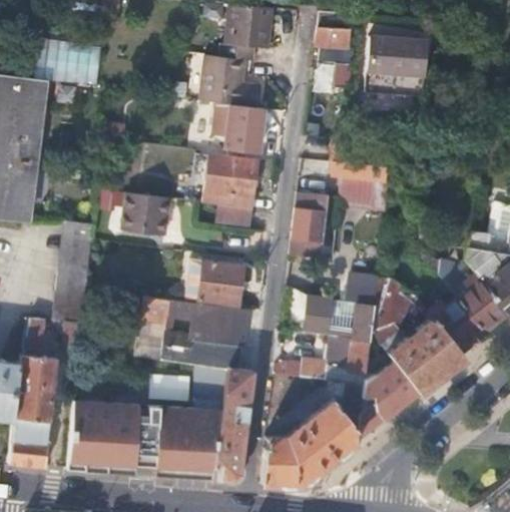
[(246,61),(253,62),(255,48),(268,50),(273,11),(231,7),(226,45),(221,46),(220,58),(246,61)]
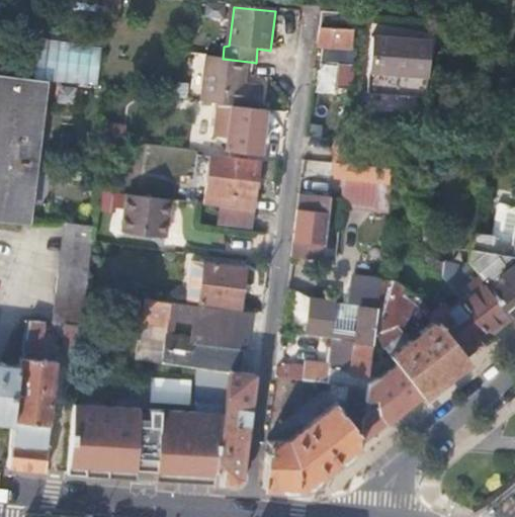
[(350,27),(351,12),(323,10),(321,25),(350,27)]
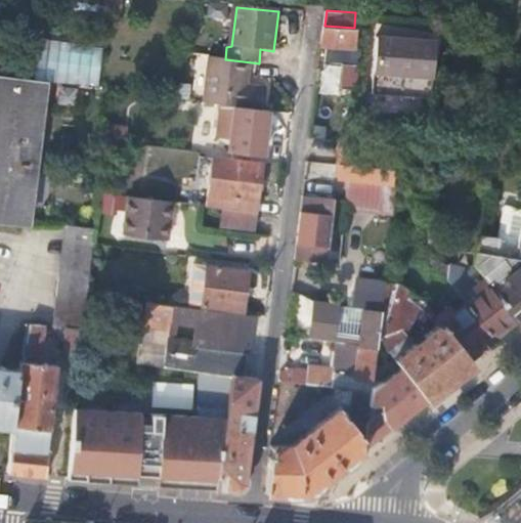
[(358,28),(354,28),(324,26),(322,46),(327,46),(357,48),(358,28)]
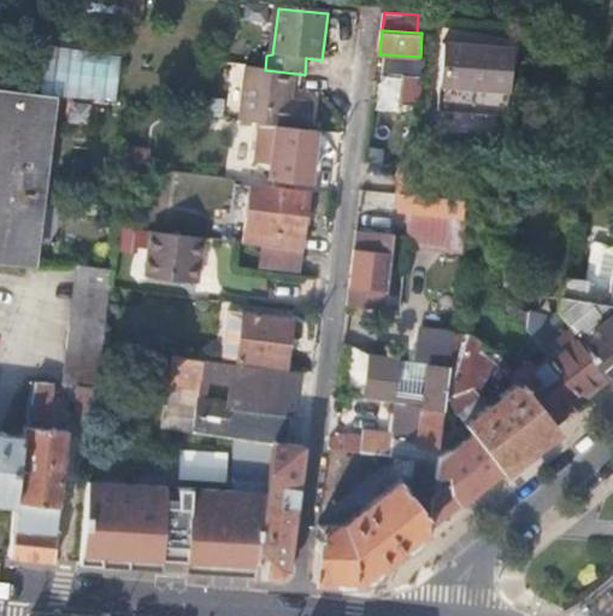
[(429,33),(422,33),(420,57),(384,54),(383,72),(425,75),(429,33)]
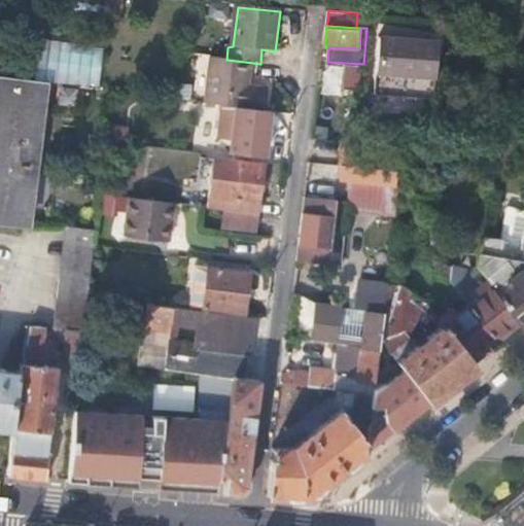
[(379,36),(377,70),(437,74),(439,39),(379,36)]
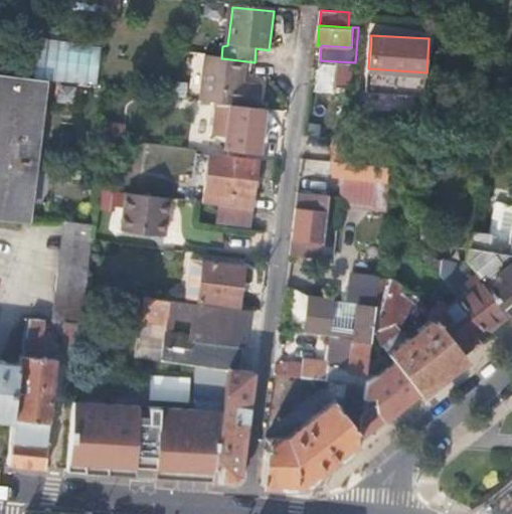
[(102,43),(37,36),(32,77),(98,84),(102,43)]
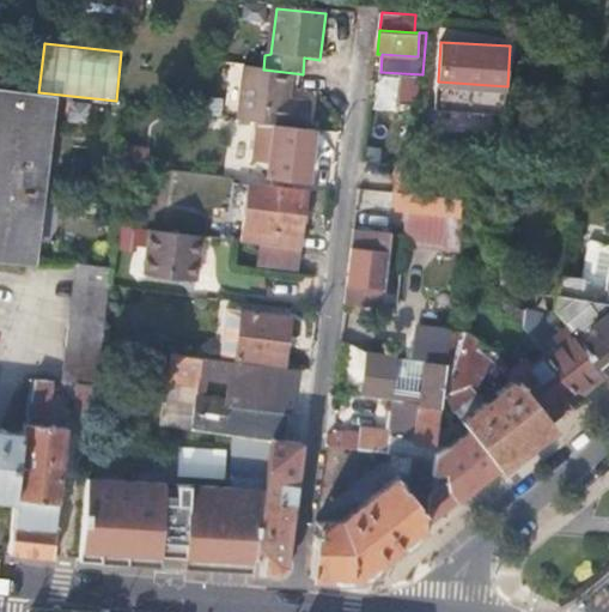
[(263,70),(245,67),(239,120),(269,123),(310,129),(311,110),(291,107),(294,73),(263,70)]
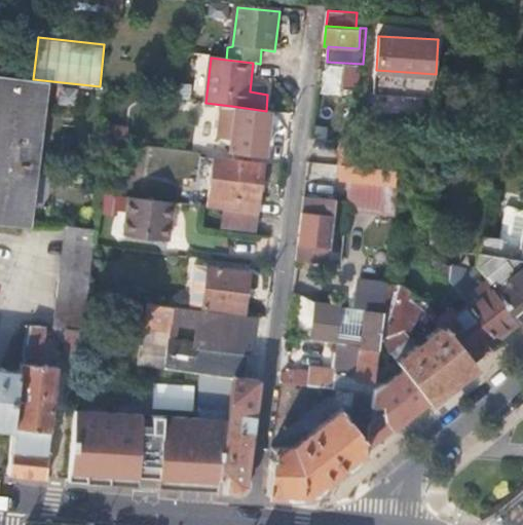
[(363,66),(345,64),(343,89),(361,90),(363,66)]
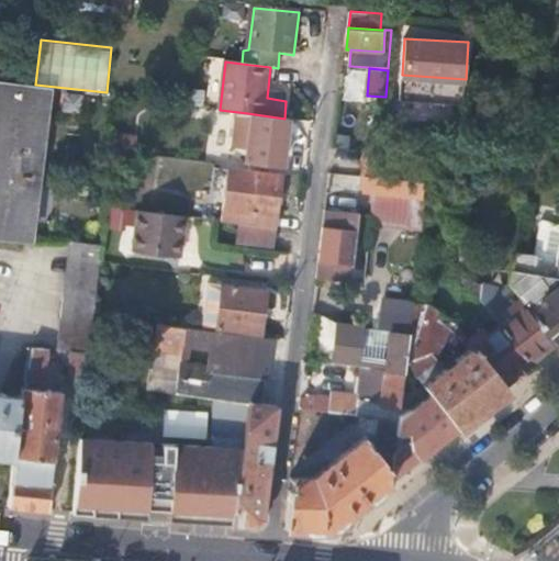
[(49,88),(0,81),(0,238),(32,243),(49,88)]
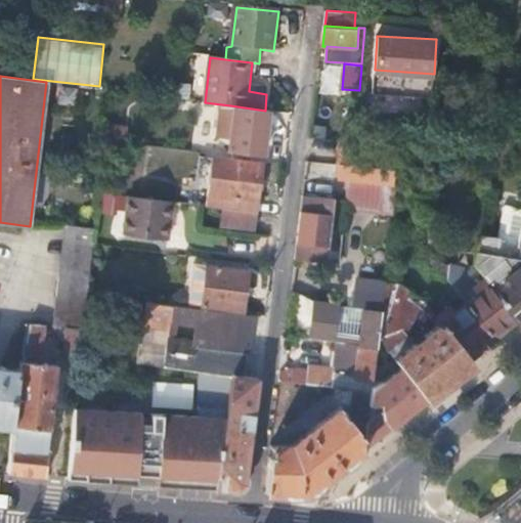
[(115,98),(114,114),(122,114),(123,99),(115,98)]
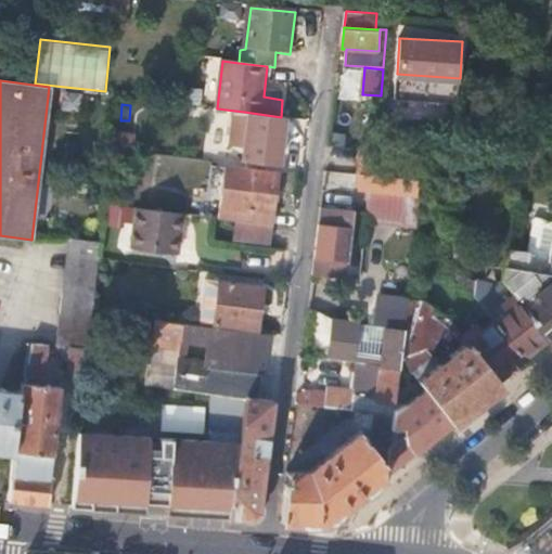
[(282,166),(289,117),(281,117),(244,112),(240,145),(259,147),(257,163),(282,166)]
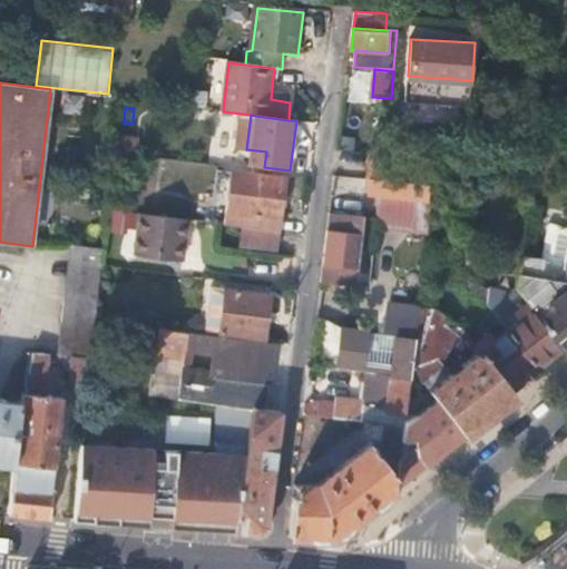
[(385,155),(372,154),(371,168),(370,178),(374,179),(383,180),(385,155)]
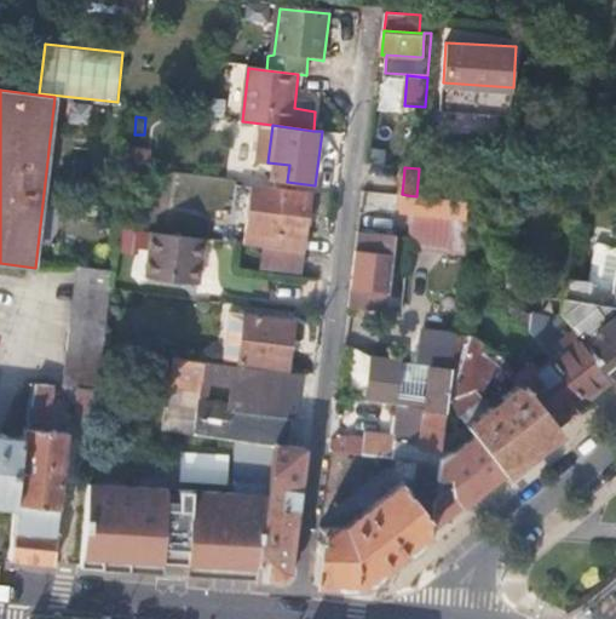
[(432,199),(452,201),(453,185),(433,184),(432,199)]
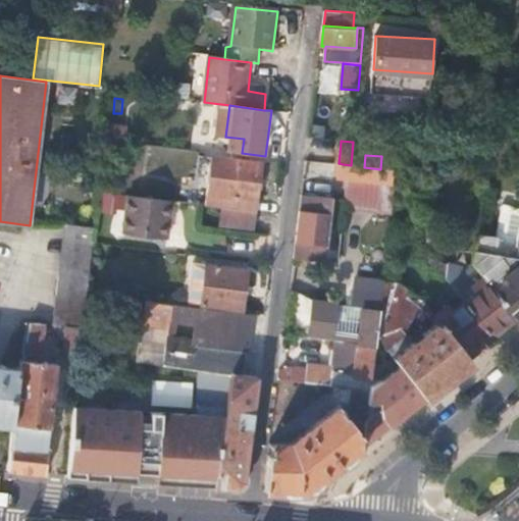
[(225,208),(258,211),(263,163),(211,158),(205,205),(225,208)]
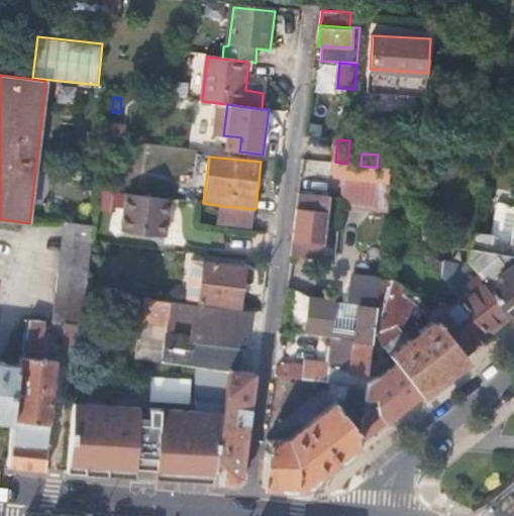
[(388,185),(390,169),(377,168),(361,166),(347,164),(339,163),(337,178),(344,180),(346,180),(388,185)]
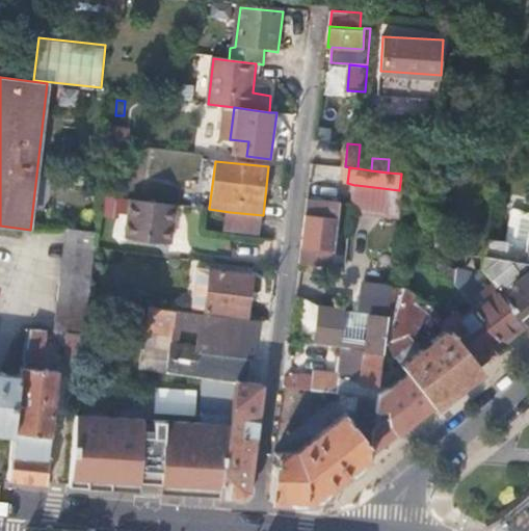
[(399,190),(356,185),(353,211),(400,217),(403,190),(399,190)]
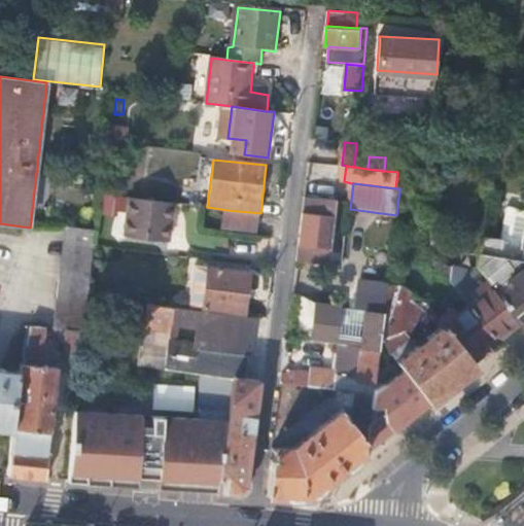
[(306,193),(298,258),(330,263),(339,197),(306,193)]
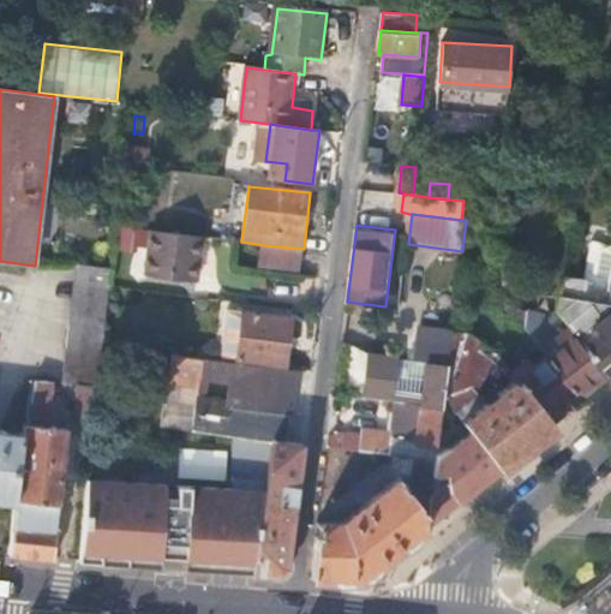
[(125,226),(123,250),(141,251),(143,227),(125,226)]
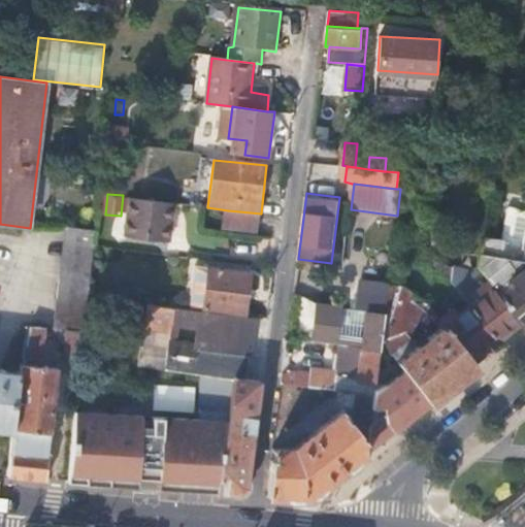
[(177,204),(133,199),(128,236),(172,242),(177,204)]
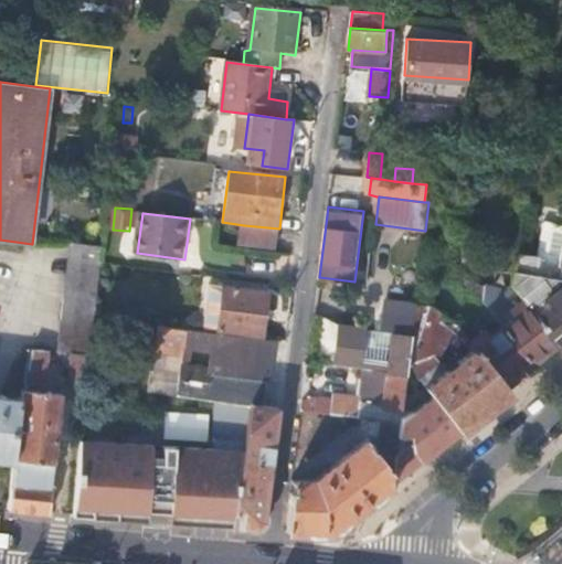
[(561,225),(544,223),(539,258),(519,255),(516,285),(528,301),(560,343),(561,346),(561,225)]
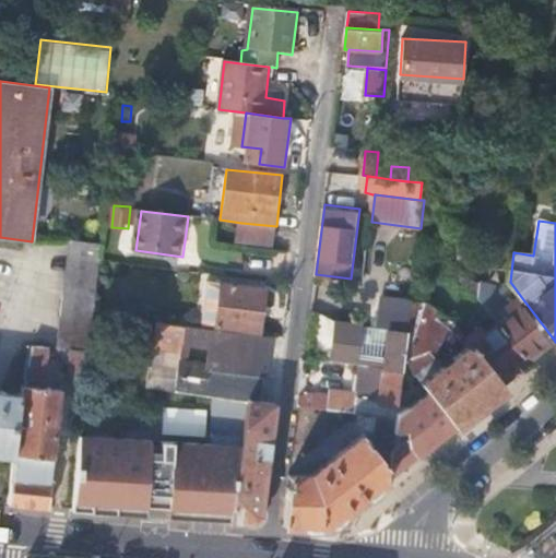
[(274,245),(276,226),(241,223),(240,241),(274,245)]
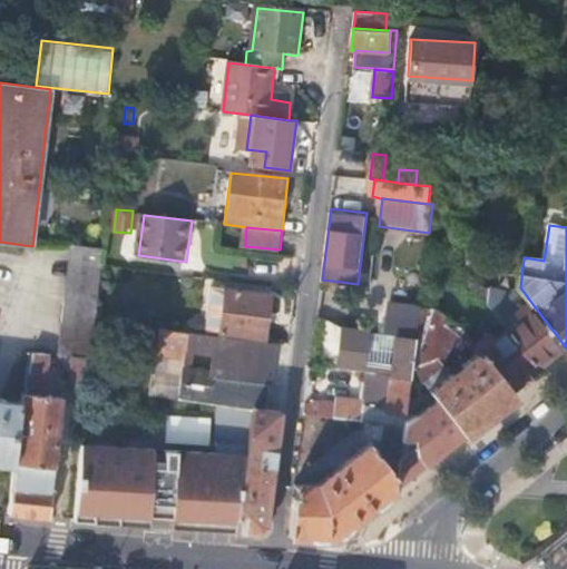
[(62,356),(95,360),(99,321),(105,266),(107,251),(75,246),(62,356)]
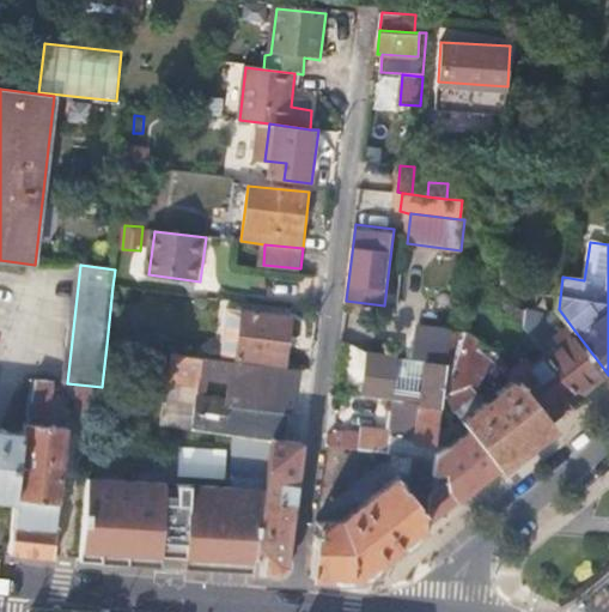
[(519,309),(529,311),(531,290),(499,285),(498,292),(522,296),(519,309)]
